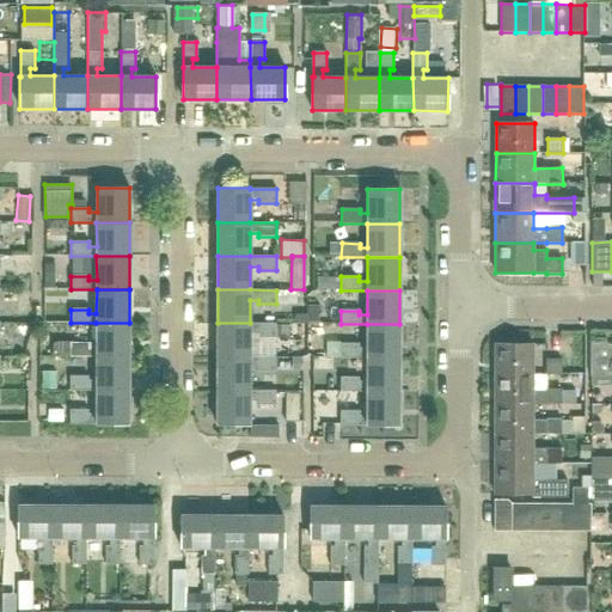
[(17,292),(1,292),(1,303),(17,303),(17,292)]
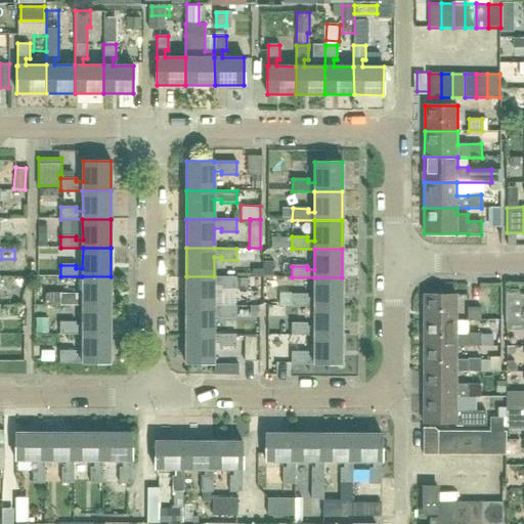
[(82,306),(110,305),(111,276),(82,276),(82,297),(75,297),(75,294),(60,294),(60,306),(82,306)]
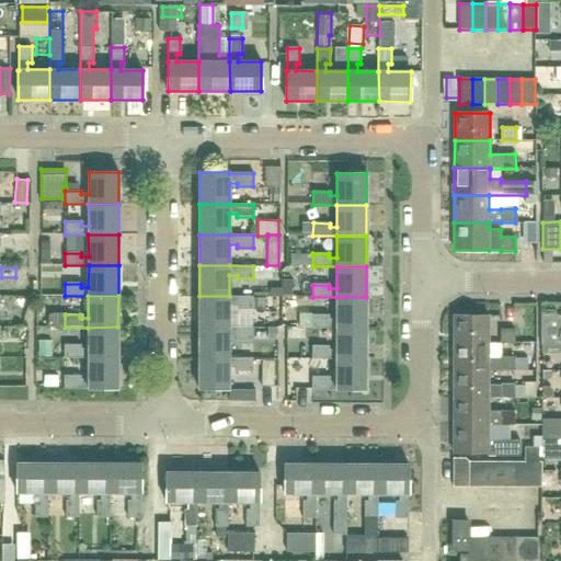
[(229,297),(229,296),(199,296),(199,327),(229,328),(229,306),(237,306),(237,309),(253,309),(253,297),(229,297)]
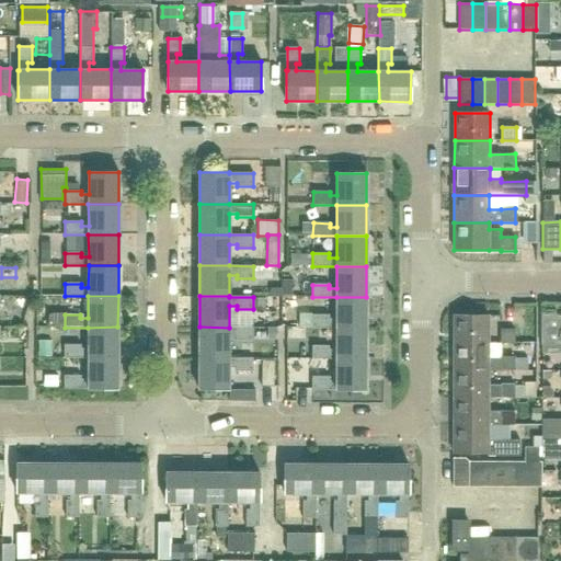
[(365,329),(366,297),(336,297),(336,319),(329,319),(329,316),(312,316),(312,328),(336,328),(365,329)]
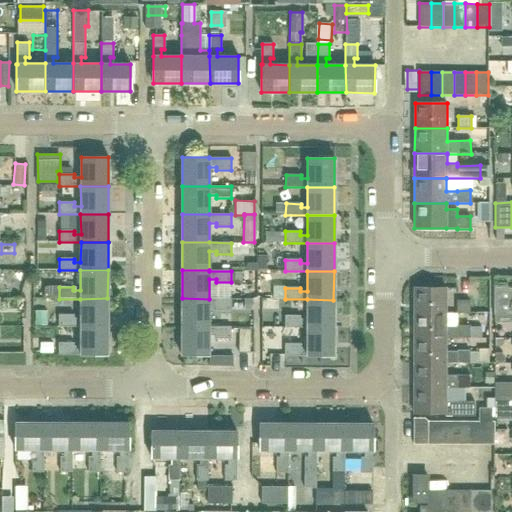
[(45,296),(58,296),(58,287),(45,287),(45,296)]
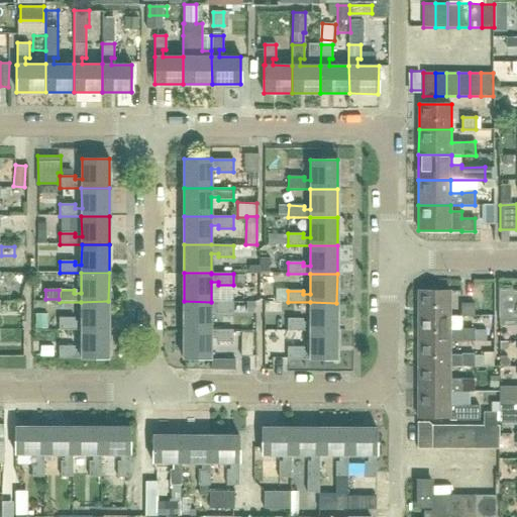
[(418,316),(450,316),(450,291),(418,291),(418,316)]
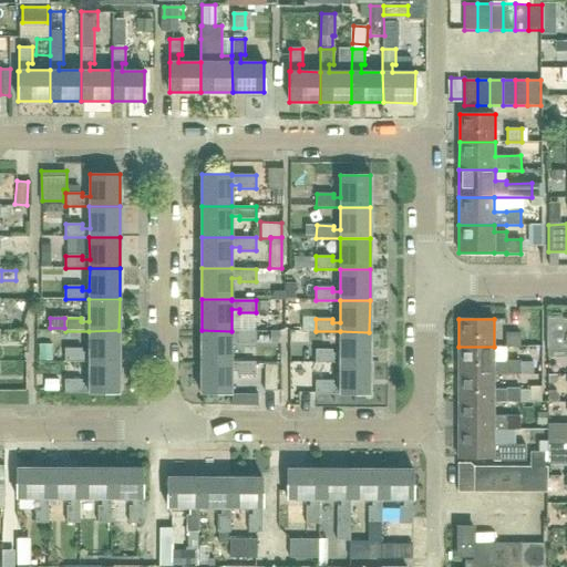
[(566,347),(566,319),(547,319),(547,347),(548,347),(566,347)]
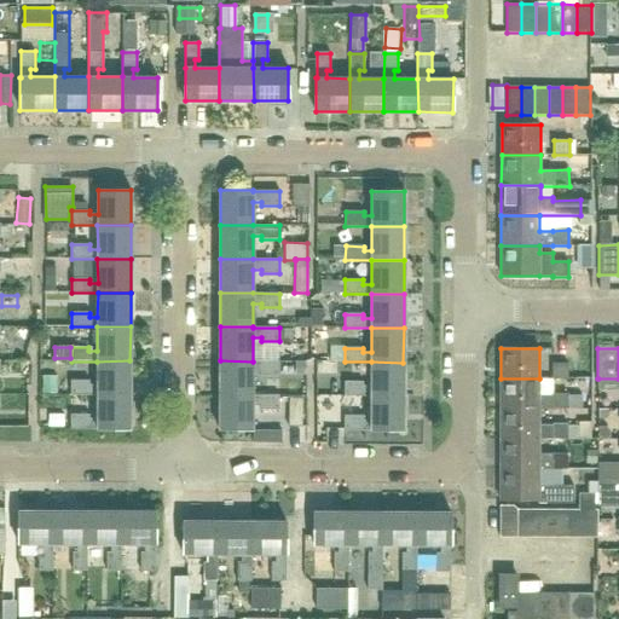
[(97,395),(129,395),(129,360),(97,362),(97,385),(88,385),(88,381),(70,381),(70,395),(97,395)]
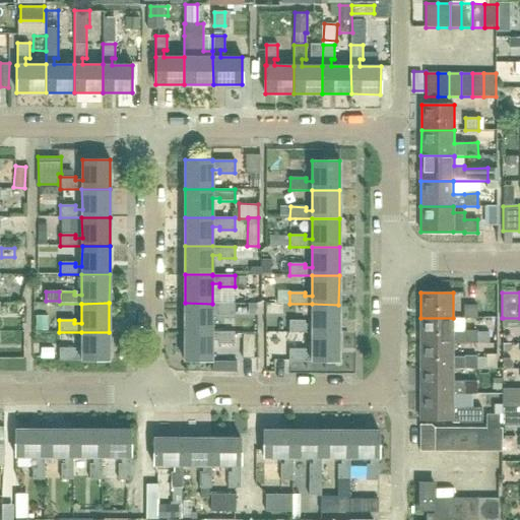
[(212,304),(185,303),(185,332),(212,332),(212,312),(219,312),(218,316),(235,316),(235,304),(212,304)]
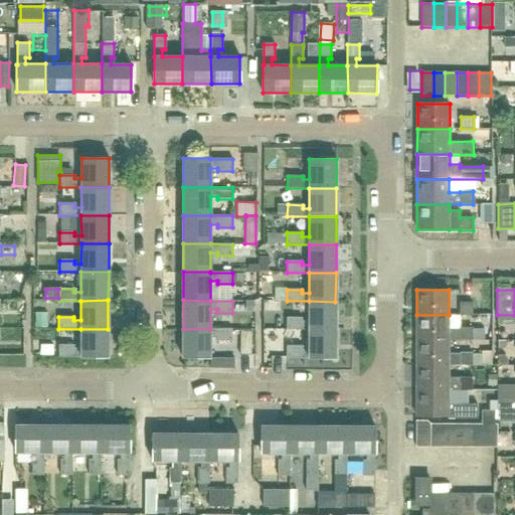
[(335,330),(335,302),(309,301),(309,321),(302,321),(302,318),(287,318),(287,329),(308,330),(335,330)]
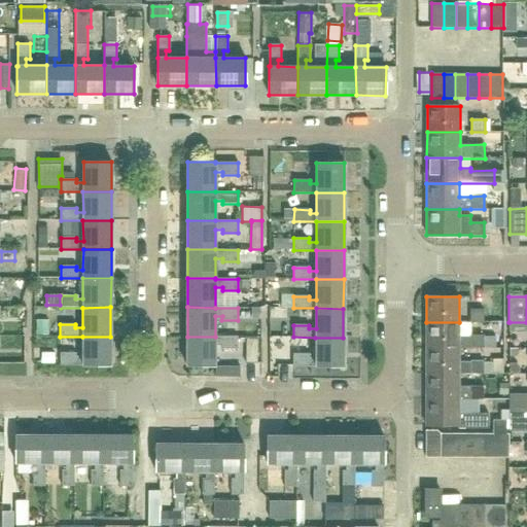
[(484,310),(470,310),(469,322),(483,322),(484,310)]
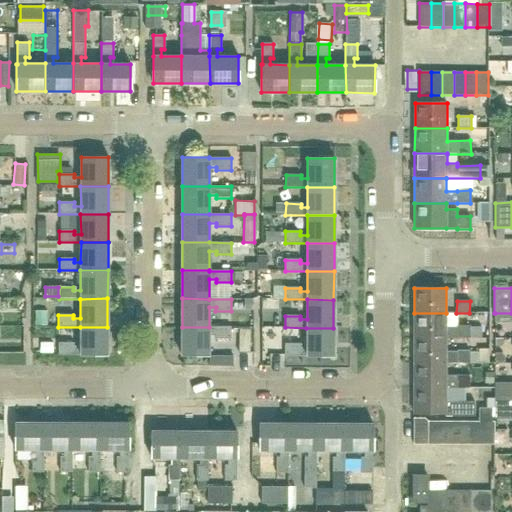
[(446,313),(414,313),(414,338),(446,338),(446,339),(470,338),(470,326),(456,326),(456,327),(446,327),(446,313)]
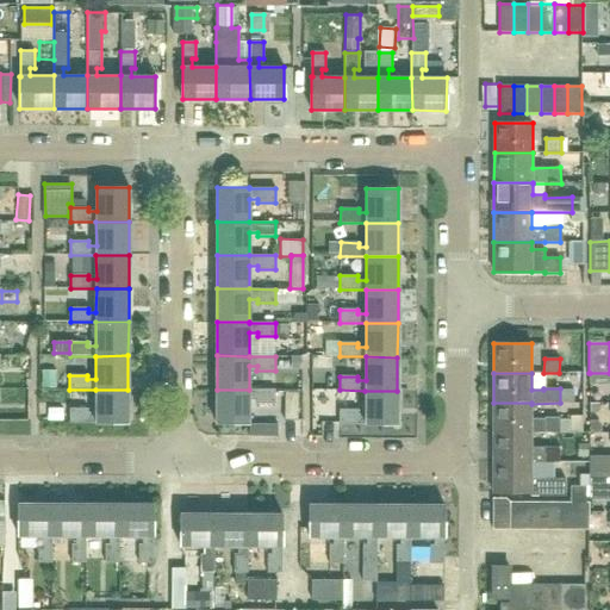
[(609,373),(590,373),(590,384),(609,383),(609,373)]
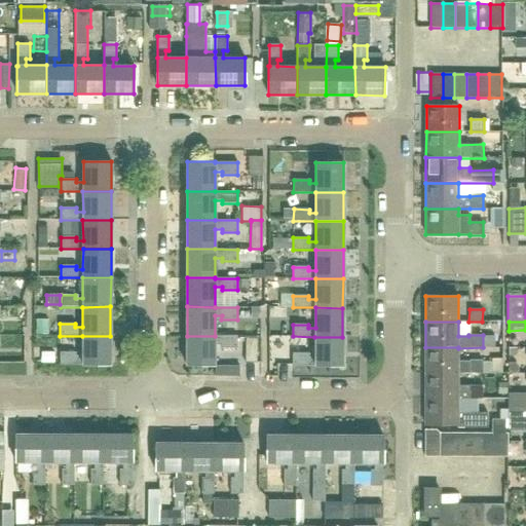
[(276,336),(277,358),(292,358),(292,335),(276,336)]
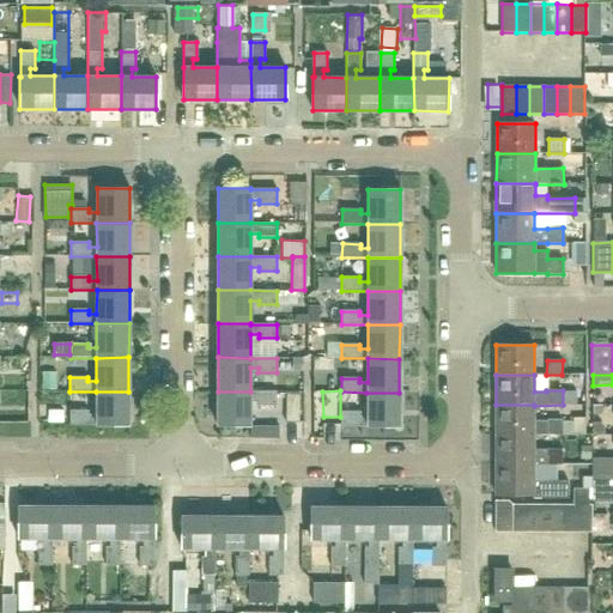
[(87,414),(87,411),(70,411),(71,425),(96,425),(128,425),(128,392),(96,392),(96,414),(87,414)]
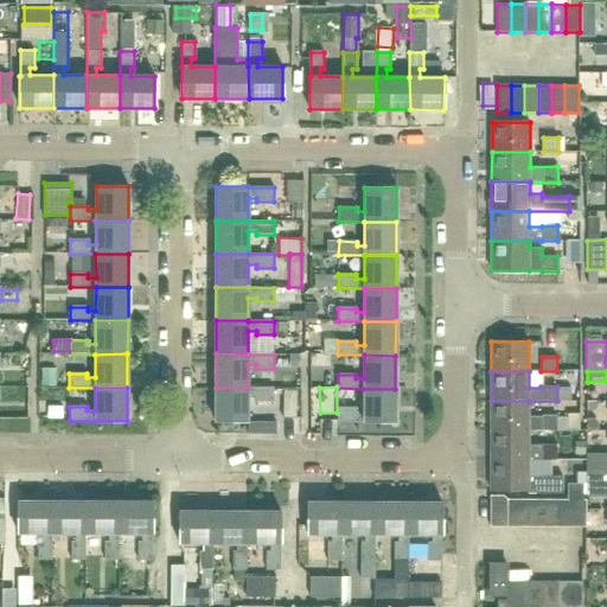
[(248,388),(216,388),(216,421),(248,421),(248,398),(256,398),(256,402),(274,402),(274,388),(248,388)]
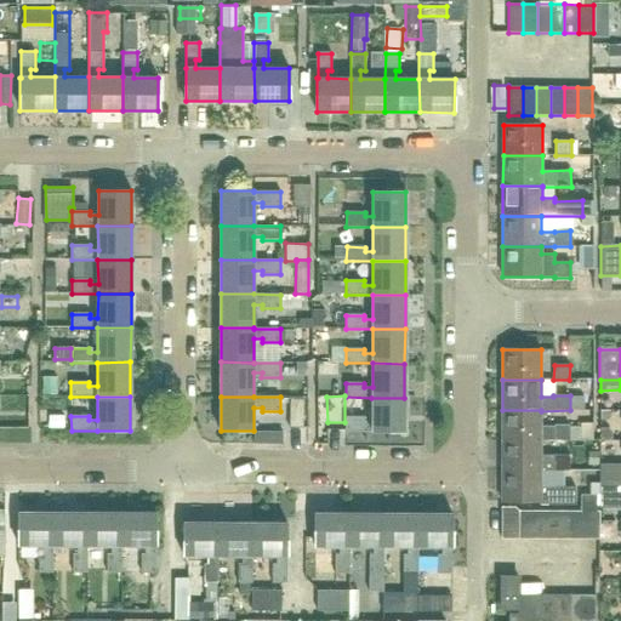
[(305,398),(290,398),(289,427),(303,427),(305,398)]
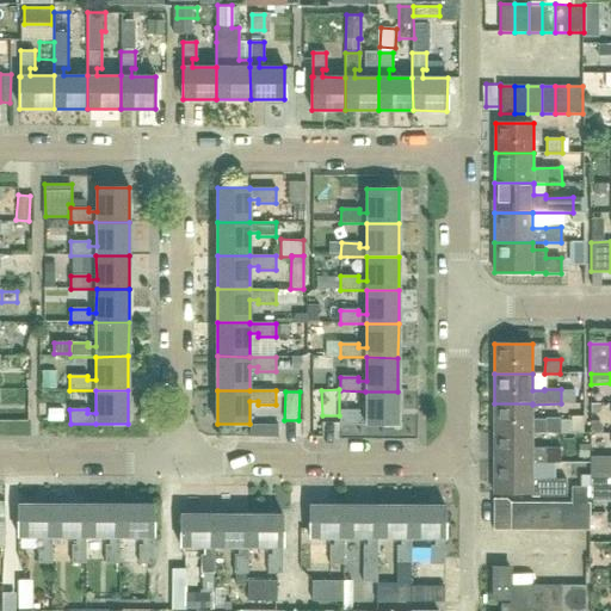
[(397,392),(365,392),(366,414),(358,414),(358,411),(340,411),(340,425),(366,425),(366,426),(397,426),(397,392)]
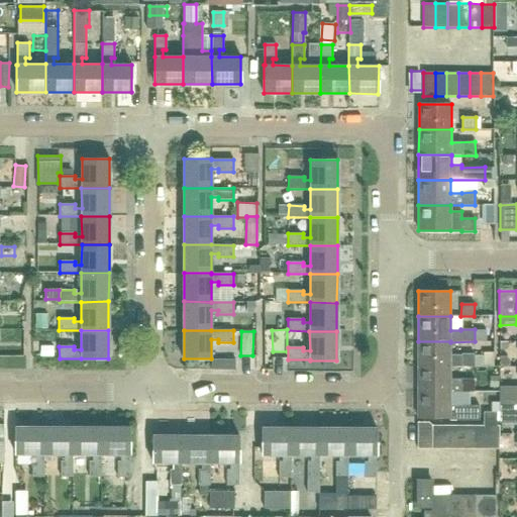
[(450,341),(418,341),(418,367),(450,367),(475,367),(475,353),(461,353),(450,353),(450,342),(450,341)]
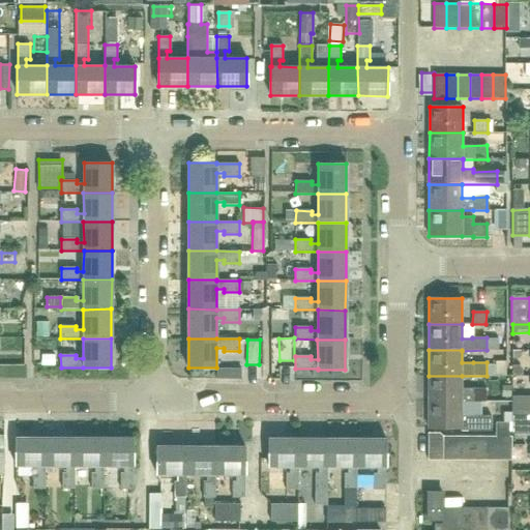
[(498,353),(498,372),(508,372),(508,353),(498,353)]
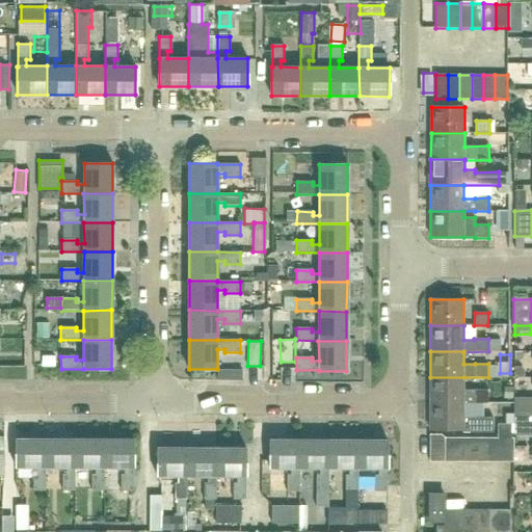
[(488,391),(463,391),(463,377),(430,377),(430,403),(463,403),(475,403),(488,403),(488,391)]
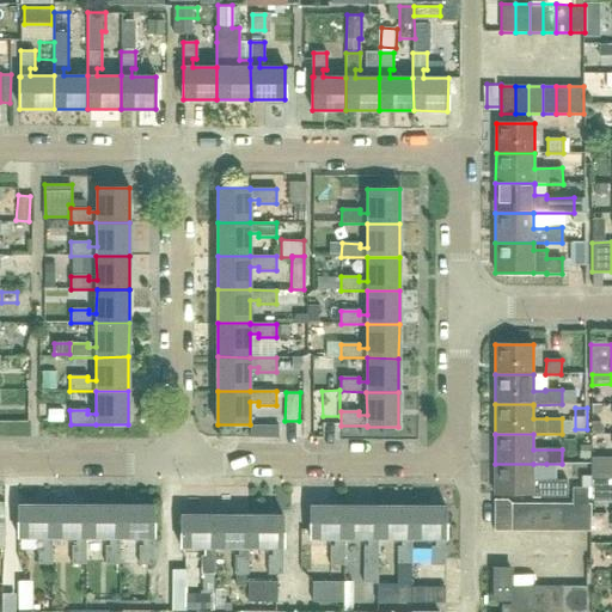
[(611,457),(591,457),(591,473),(611,473),(611,457)]
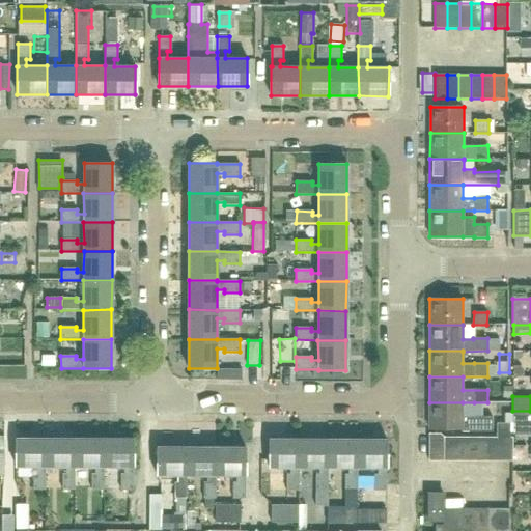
[(463,402),(429,402),(429,429),(462,429),(462,431),(493,431),(493,417),(463,417),(463,402)]
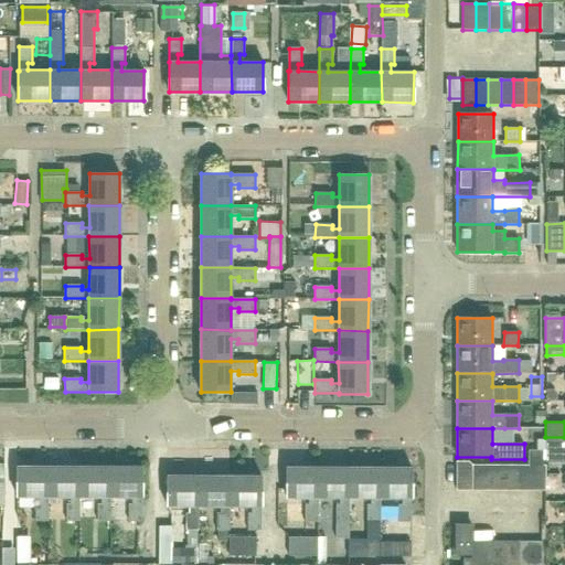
[(564,437),(545,437),(546,461),(564,460),(564,437)]
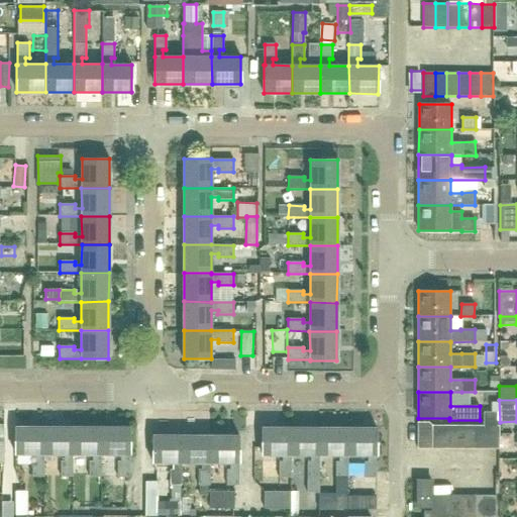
[(484,412),(484,425),(488,425),(497,426),(497,412),(492,412),(484,412)]
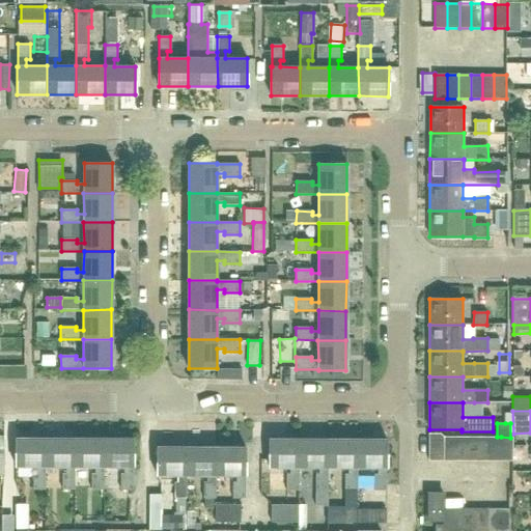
[(428,434),(428,460),(444,460),(444,437),(444,434),(428,434)]
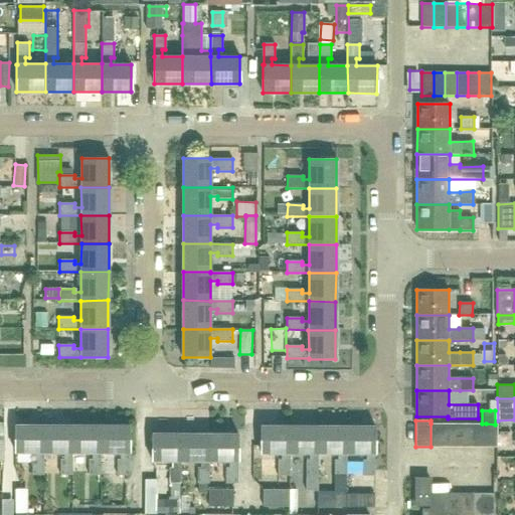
[(442,423),(431,423),(431,447),(442,447),(442,423)]
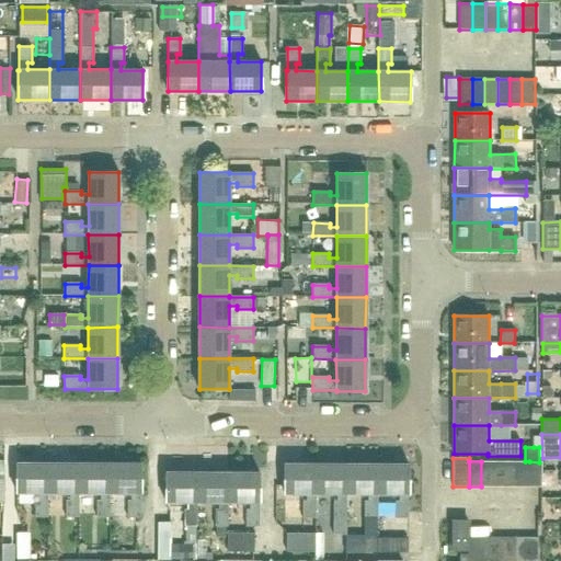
[(493,461),(481,461),(481,487),(493,487),(493,461)]
